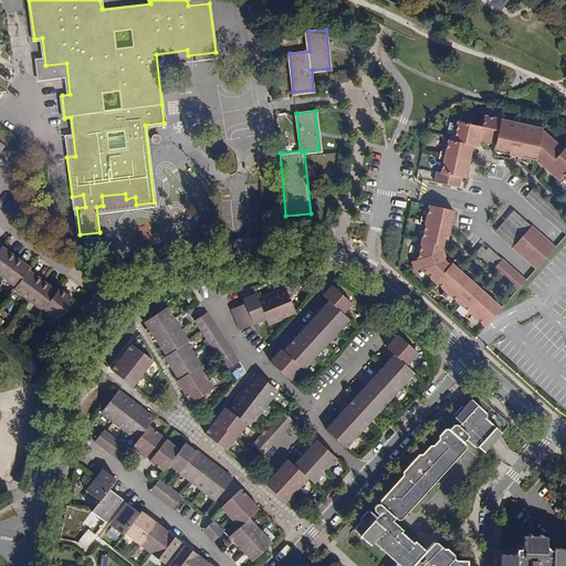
[(438,171),(436,181),(464,188),(467,177),(472,178),(479,146),(484,148),(486,142),(500,145),(500,150),(514,153),(514,155),(543,160),(541,163),(564,181),(565,179),(565,147),(547,128),(505,118),(486,116),(484,125),(463,122),(459,138),(450,136),(444,173),(438,171)]
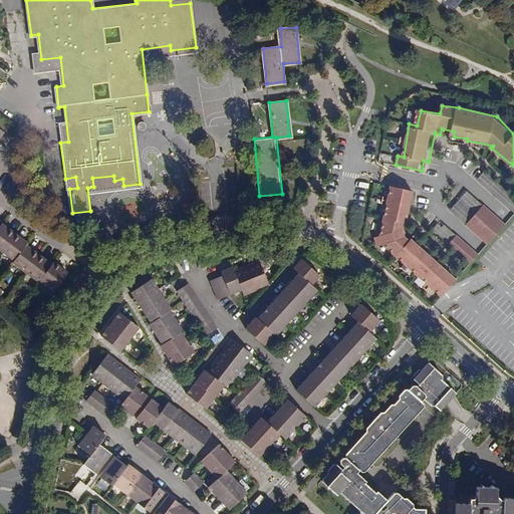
[(143,120),(140,120),(138,122),(137,125),(138,129),(140,131),(143,131),(146,129),(147,125),(147,124),(146,122),(143,120)]
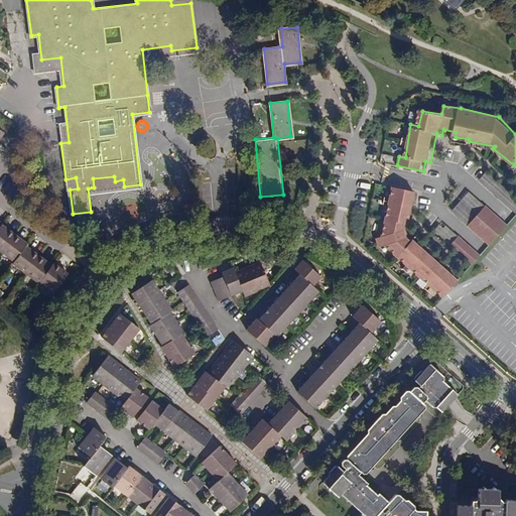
[(388,247),(446,298),(463,281),(415,239),(414,242),(410,239),(409,232),(410,225),(416,192),(392,188),(386,235),(377,239),(381,249),(388,247)]
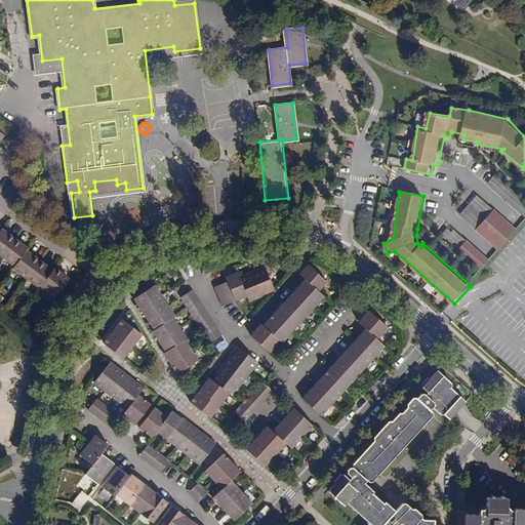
[(459,217),(475,228),(479,221),(482,224),(493,207),(476,195),(459,217)]
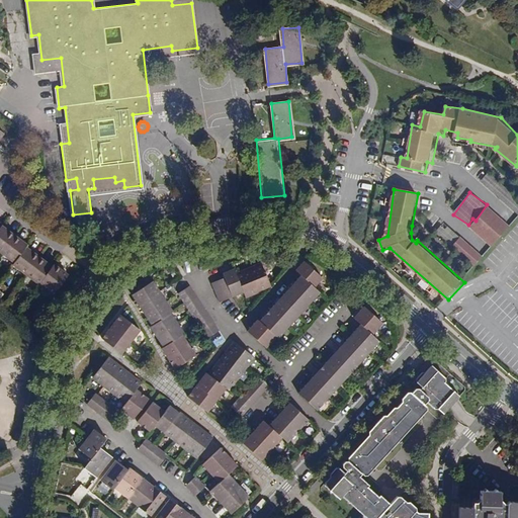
[(488,206),(471,227),(496,248),(512,227),(488,206)]
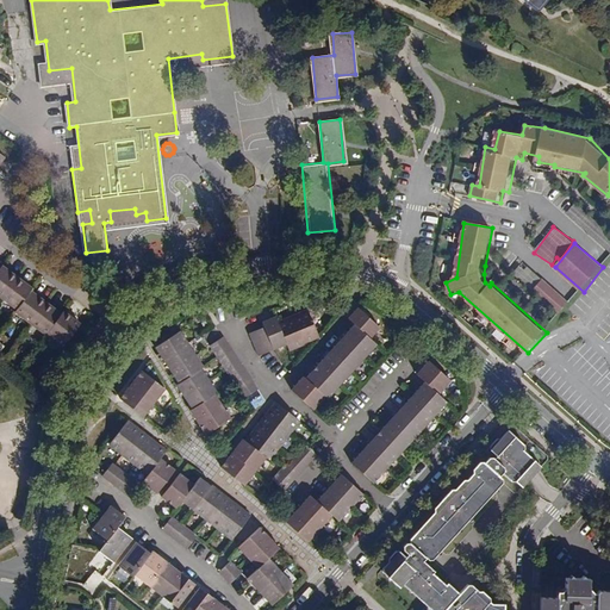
[(522,262),(515,271),(530,284),(537,274),(522,262)]
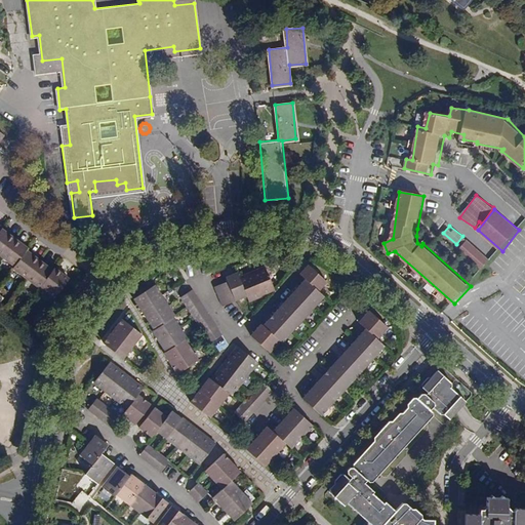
[(0,254),(14,265),(13,268),(39,287),(41,284),(56,295),(70,277),(54,266),(53,268),(27,249),(29,246),(2,227),(0,229),(0,254)]
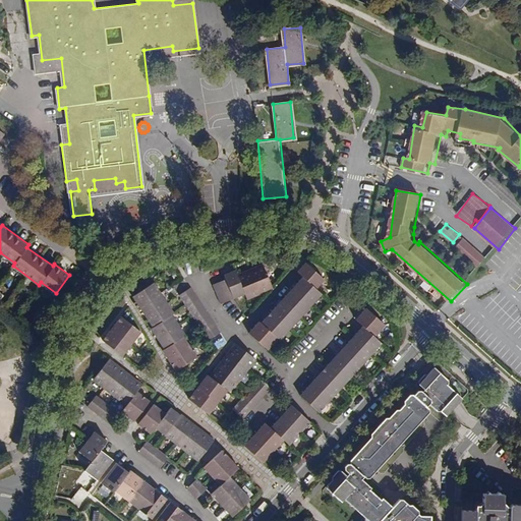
[(465,238),(455,249),(477,270),(487,257),(465,238)]
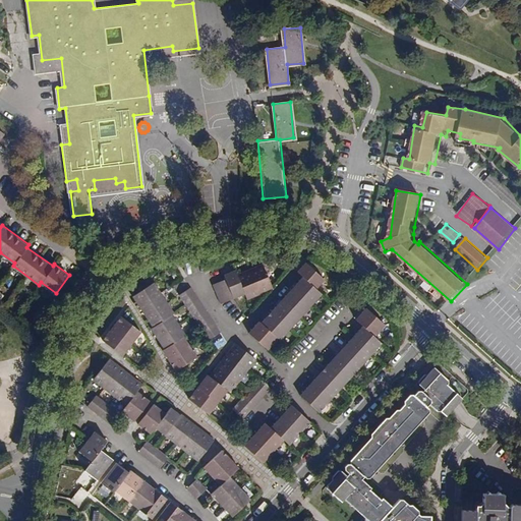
[(324,279),(305,263),(297,271),(302,275),(261,322),(258,321),(248,333),(267,349),(277,337),(279,339),(321,292),(315,288),(324,279)]
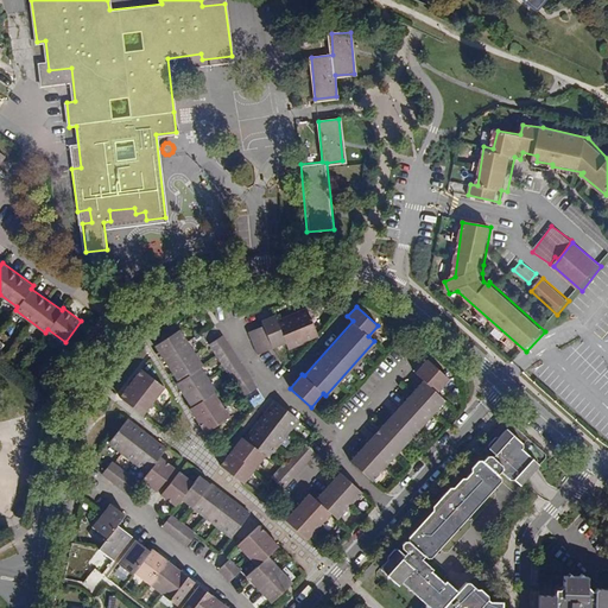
[(317,334),(308,310),(278,321),(276,316),(263,321),(265,325),(249,331),(258,354),(286,344),(287,346),(317,334)]
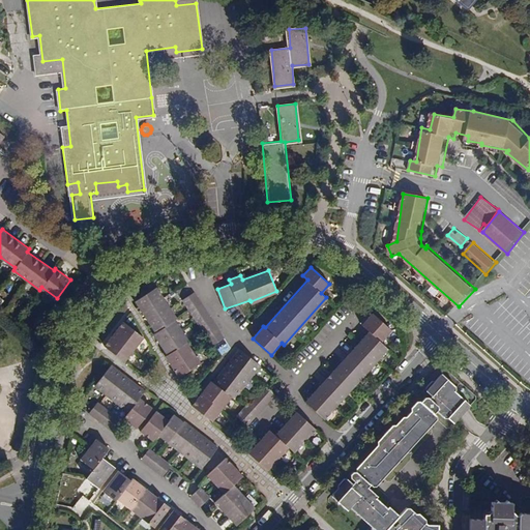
[(181,322),(163,290),(141,302),(159,334),(157,335),(170,357),(168,359),(180,381),(202,369),(189,347),(193,345),(179,323),(181,322)]
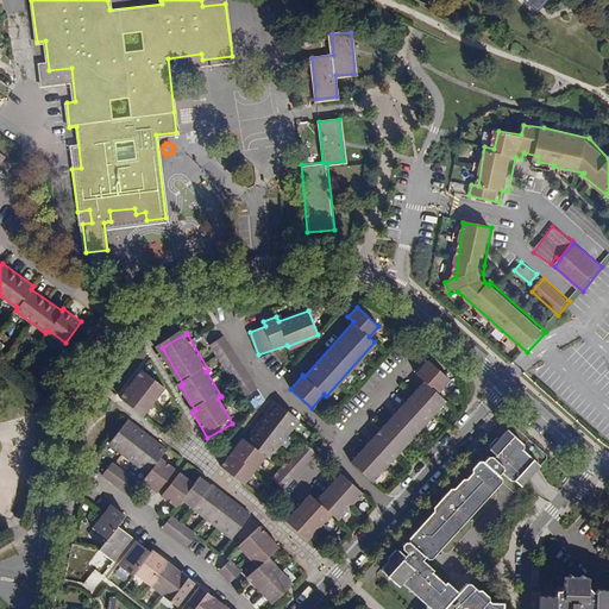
[(258,387),(227,333),(213,341),(244,395),(258,387)]
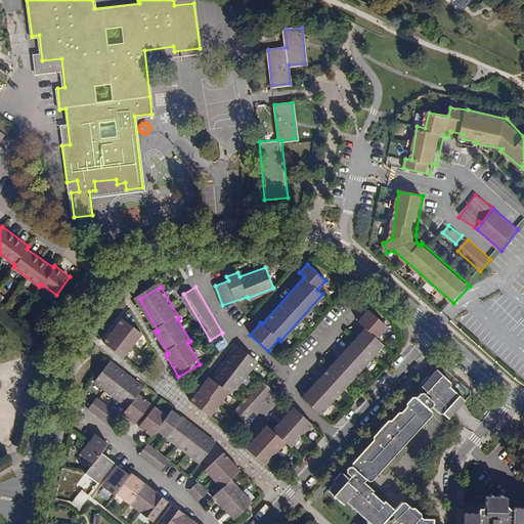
[(387,325),(367,309),(358,320),(364,326),(301,396),(319,412),(383,343),(377,337),(387,325)]
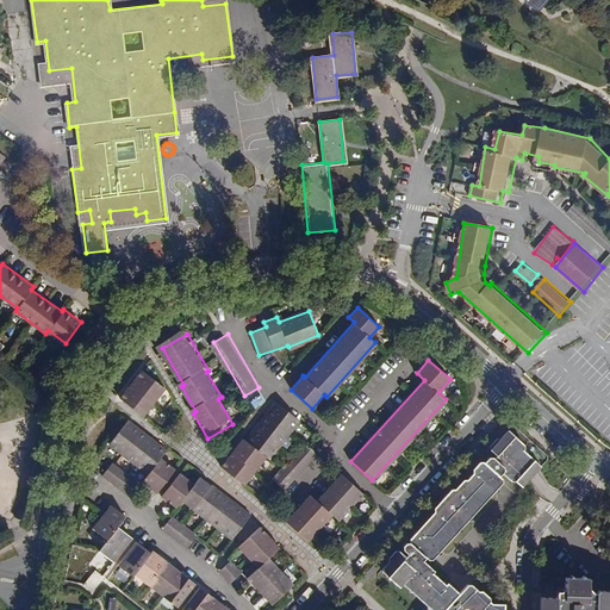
[(170,390),(147,371),(124,398),(148,417),(170,390)]
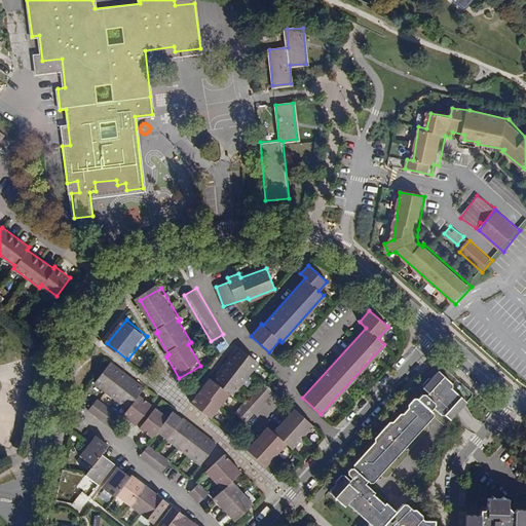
[(261,367),(241,350),(214,383),(212,381),(192,405),(213,421),(231,398),(234,399),(261,367)]
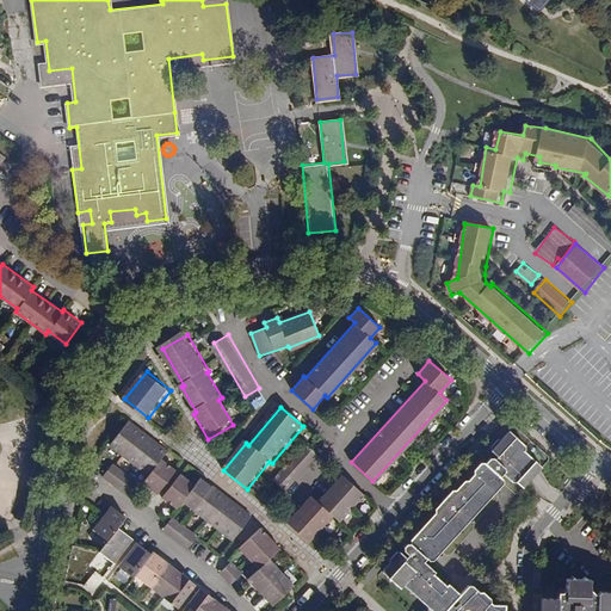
[(168,452),(130,421),(112,444),(150,475),(144,483),(159,494),(177,471),(164,460),(168,452)]
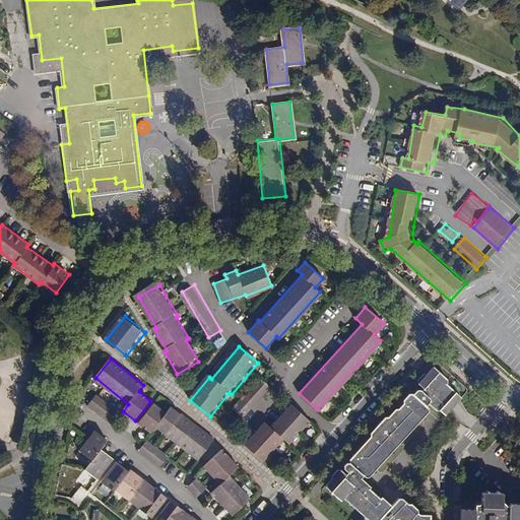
[(436,368),(432,368),(427,374),(424,373),(418,379),(417,384),(423,389),(421,390),(417,389),(412,394),(414,395),(409,401),(406,399),(389,417),(384,425),(380,421),(376,426),(378,428),(370,436),(372,438),(358,453),(353,457),(355,459),(351,463),(349,462),(346,461),(343,465),(343,468),(345,470),(343,473),(339,469),(336,469),(331,475),(331,478),(326,484),(326,488),(330,491),(332,489),(335,492),(334,494),(337,498),(343,498),(348,502),(349,501),(353,504),(365,515),(370,519),(377,519),(381,517),(386,511),(389,508),(379,498),(373,492),(368,486),(366,483),(360,477),(362,475),(367,470),(370,470),(373,467),(378,461),(381,461),(389,453),(387,451),(390,449),(392,450),(397,444),(395,443),(399,438),(401,440),(405,436),(404,433),(417,417),(423,413),(420,411),(426,405),(428,404),(434,409),(439,410),(442,412),(447,413),(461,397),(455,392),(453,394),(449,390),(451,388),(447,384),(448,380),(443,375),(441,376),(437,373),(439,371),(436,368)]
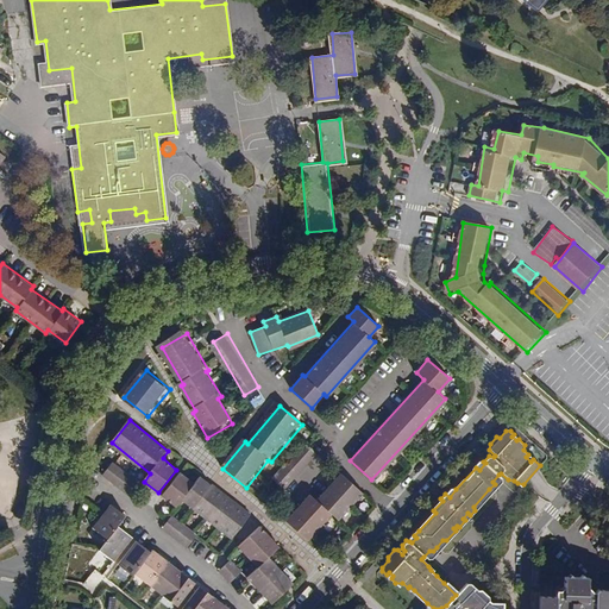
[(316,452),(305,441),(274,475),(286,485),(316,452)]
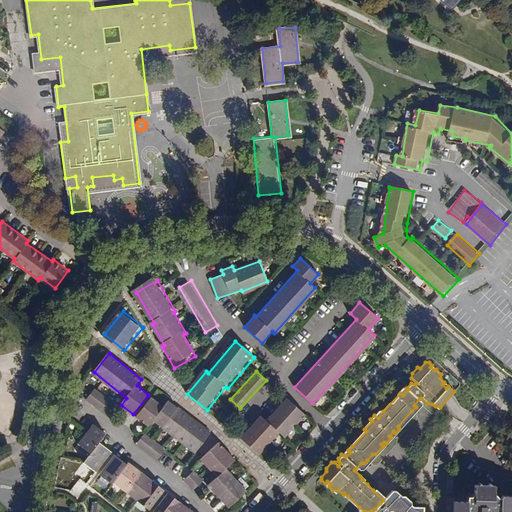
[(121,409),(96,389),(88,399),(113,420),(121,409)]
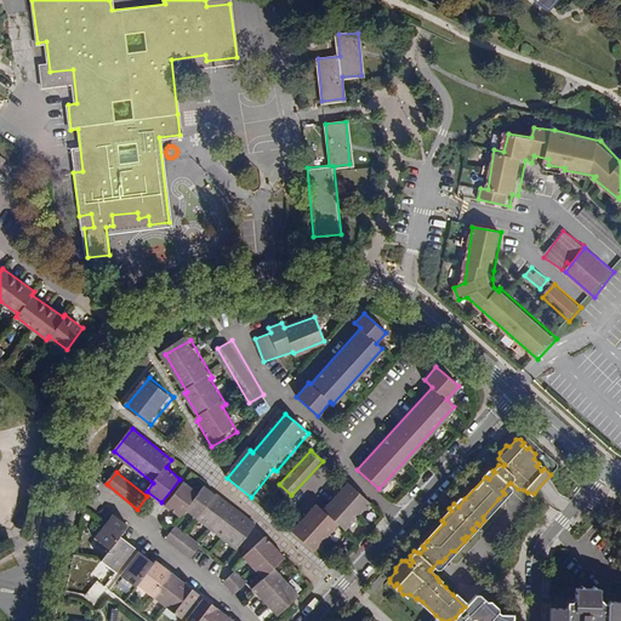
[(370,501),(347,480),(322,508),(315,501),(290,528),(313,550),(337,523),(345,529),(370,501)]
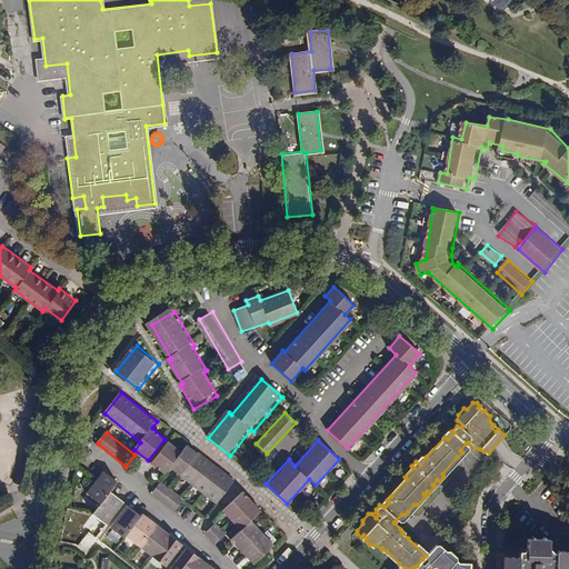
[(182,453),(169,442),(152,465),(165,475),(170,468),(217,505),(233,485),(188,447),(182,453)]
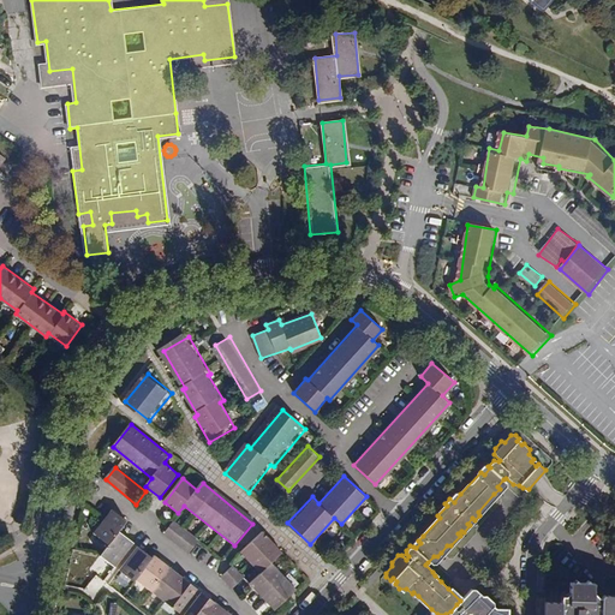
[(503,479),(497,487),(500,489),(494,494),(496,496),(505,487),(506,482),(503,479)]
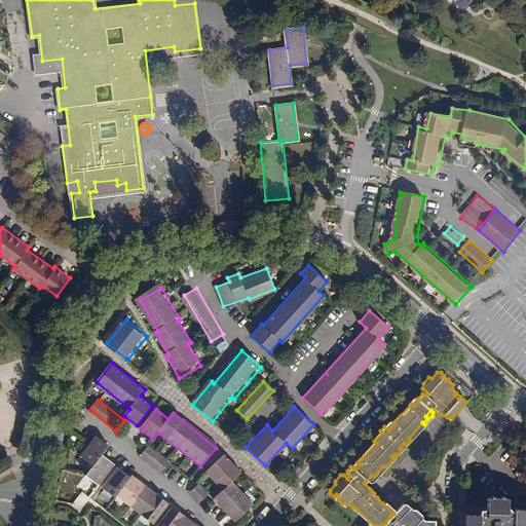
[(388,421),(384,426),(388,429),(393,422),(391,421),(388,421)]
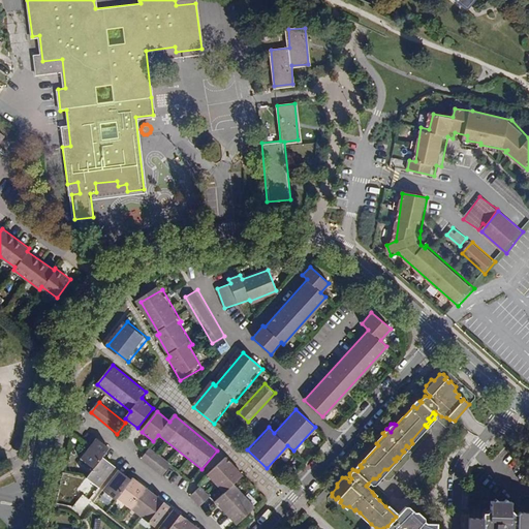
[(93,468),(101,458),(109,448),(96,438),(89,446),(80,458),(93,468)]
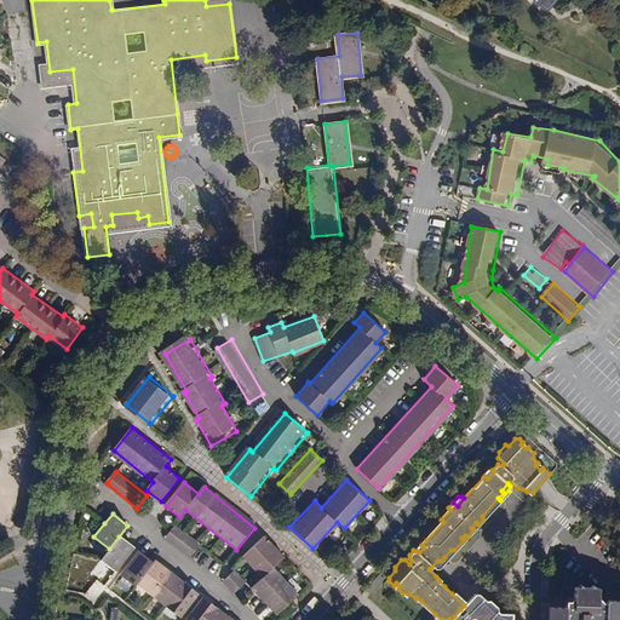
[(200,546),(174,526),(165,539),(189,558),(200,546)]
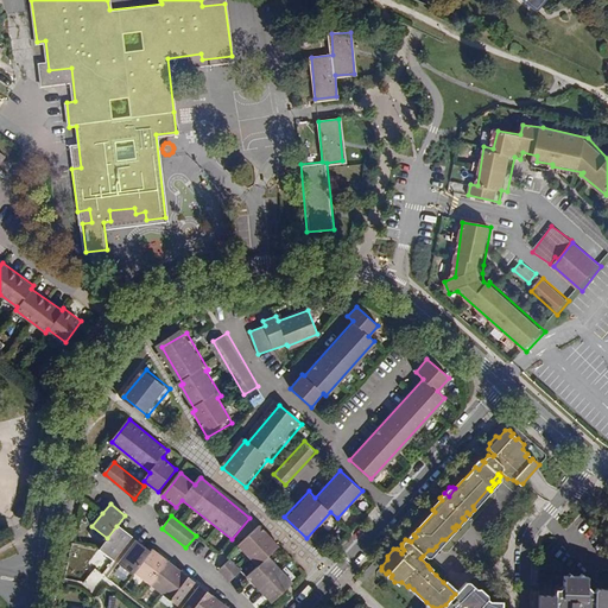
[(280,546),(260,525),(239,545),(258,567),(271,555),(280,546)]
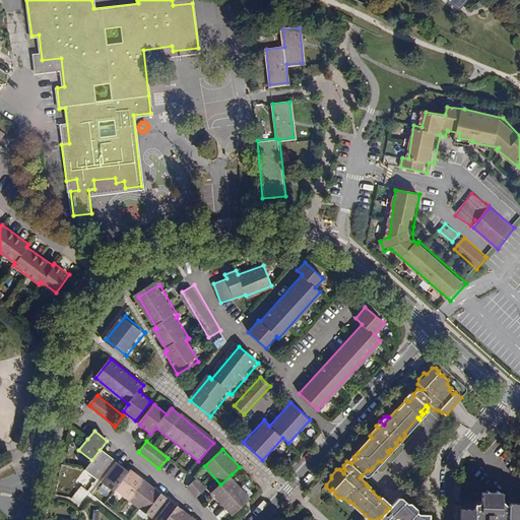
[(100,450),(91,460),(84,469),(96,479),(112,459),(100,450)]
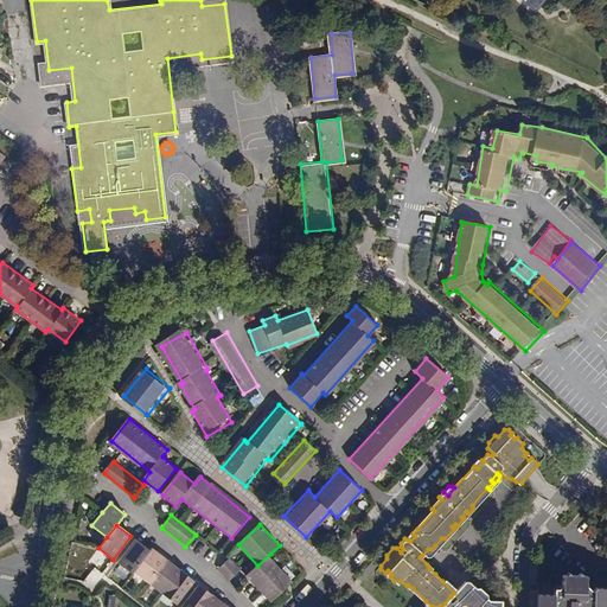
[(415,536),(413,534),(417,529),(413,529),(408,535),(408,540),(410,541),(415,536)]
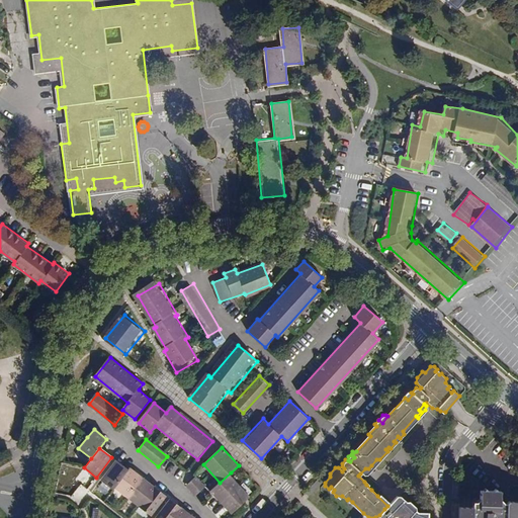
[(112,490),(113,489),(127,470),(115,460),(100,481),(112,490)]
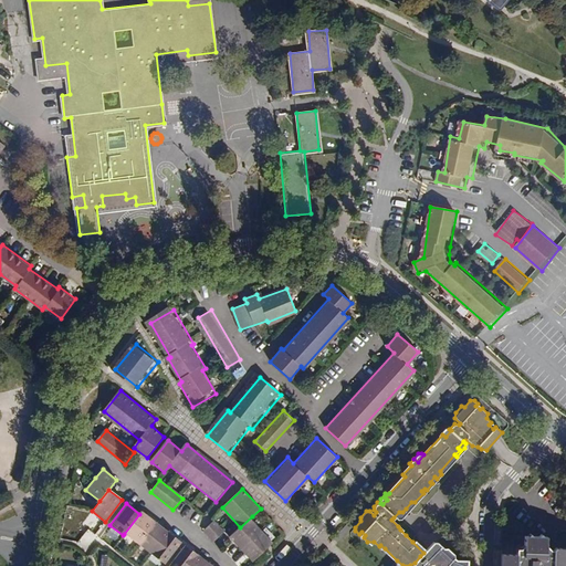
[(399,512),(394,517),(396,519),(399,519),(407,511),(406,509),(402,512),(399,512)]
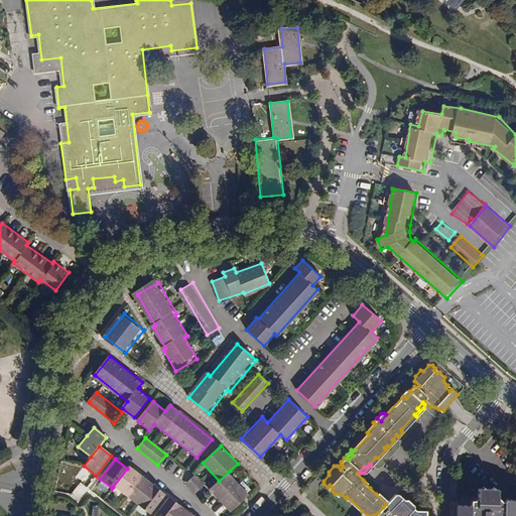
[(113,487),(125,496),(141,476),(128,467),(127,469),(113,487)]
